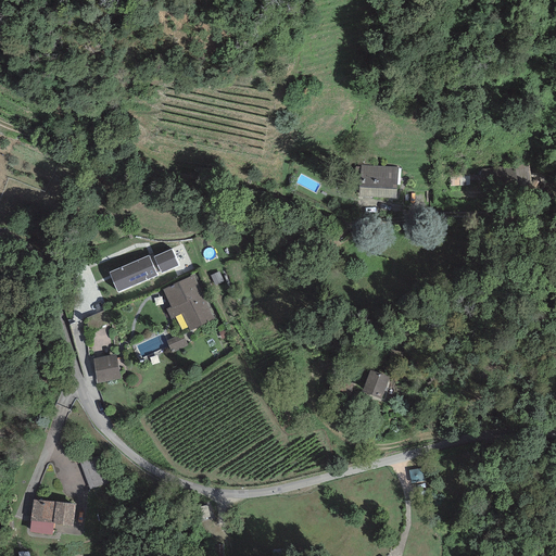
[(399,164),(362,163),(359,196),(397,197),(399,164)]
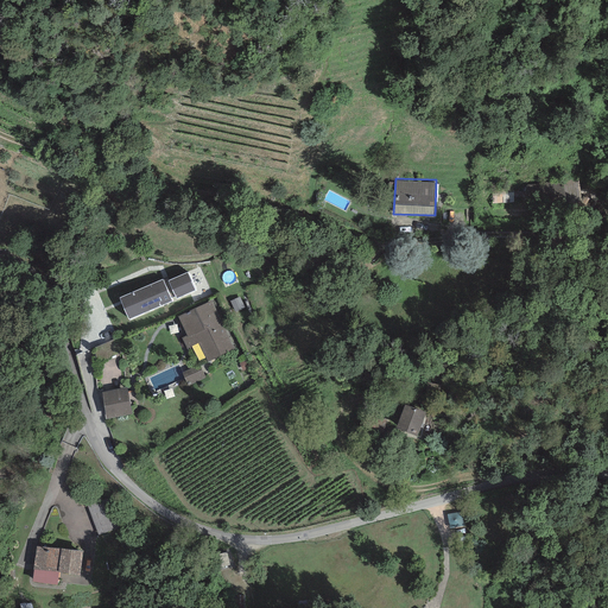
[(188,268),(121,298),(131,321),(197,291),(188,268)]
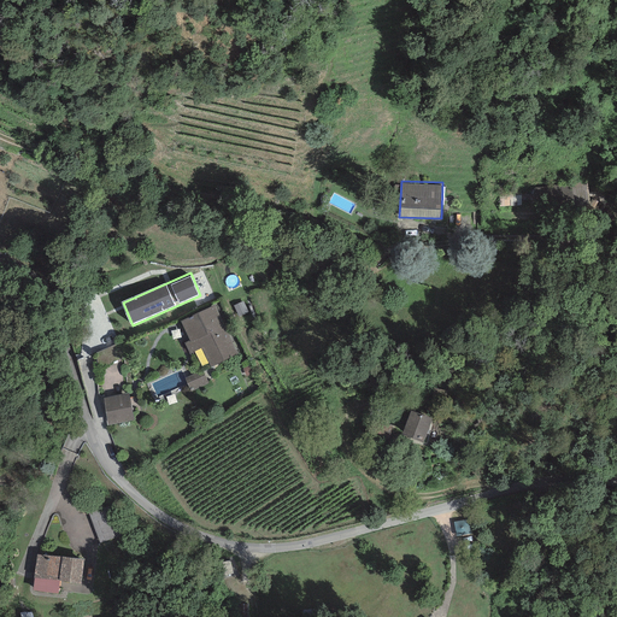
[(216,301),(182,316),(191,335),(186,338),(191,350),(204,344),(212,362),(238,351),(216,301)]
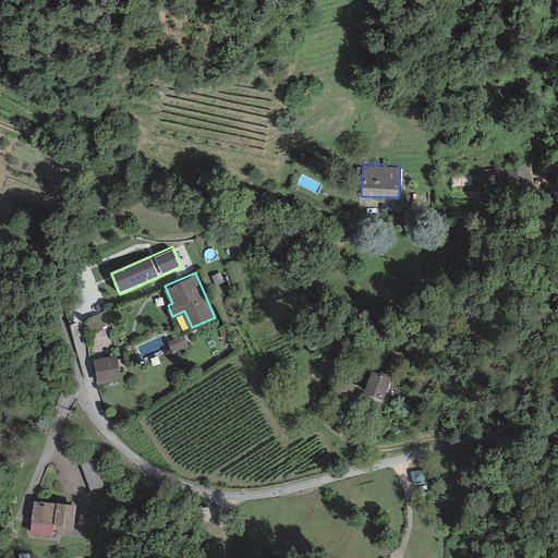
[(183,335),(168,341),(170,347),(173,354),(189,347),(183,335)]
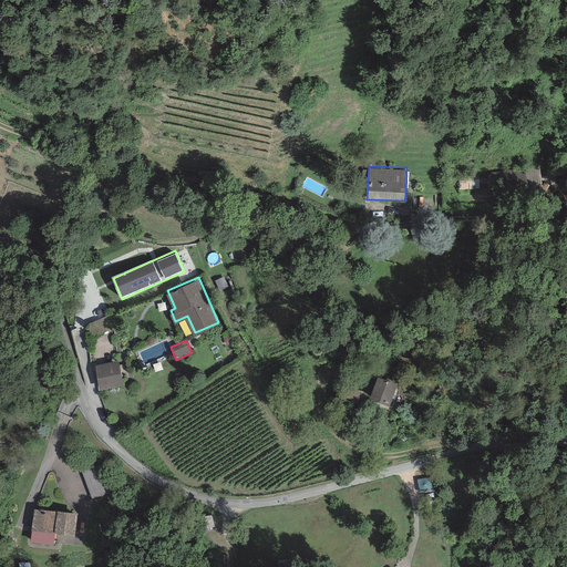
[(120,361),(98,364),(101,388),(123,384),(120,361)]
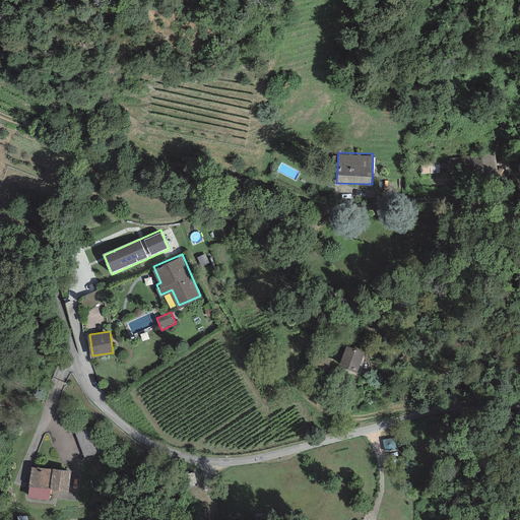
[(346,345),(338,367),(358,374),(366,352),(346,345)]
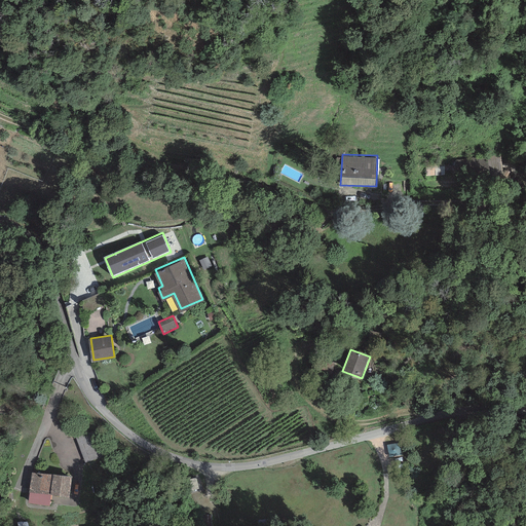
[(72,475),(32,470),(28,501),(52,504),(53,493),(70,495),(72,475)]
